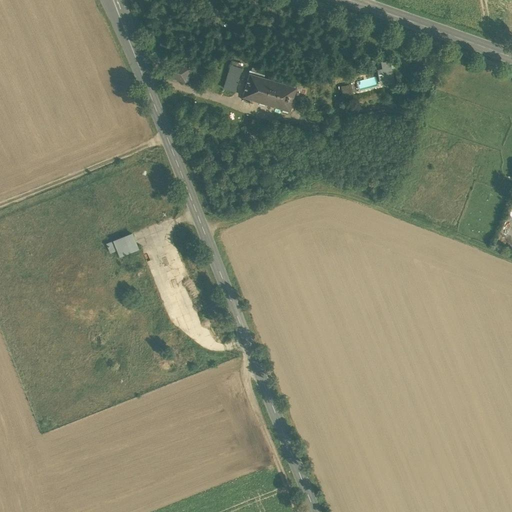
[(395,80),(391,59),(377,62),(380,82),(395,80)]
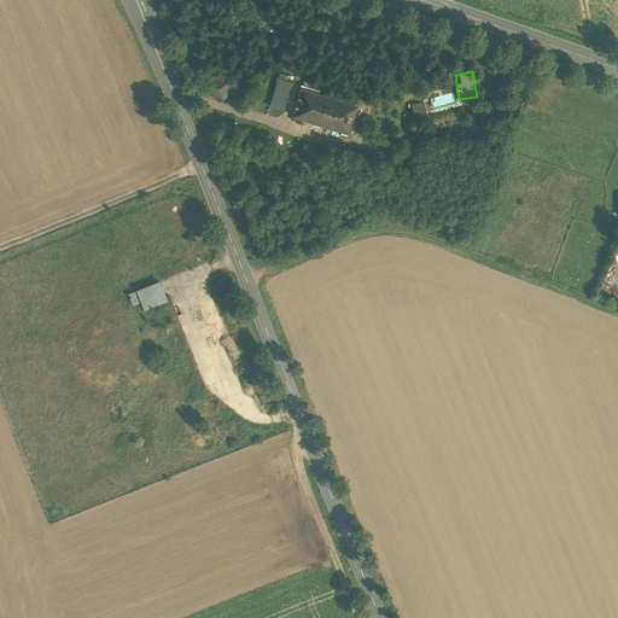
[(197,92),(225,100),(229,82),(202,74),(197,92)]
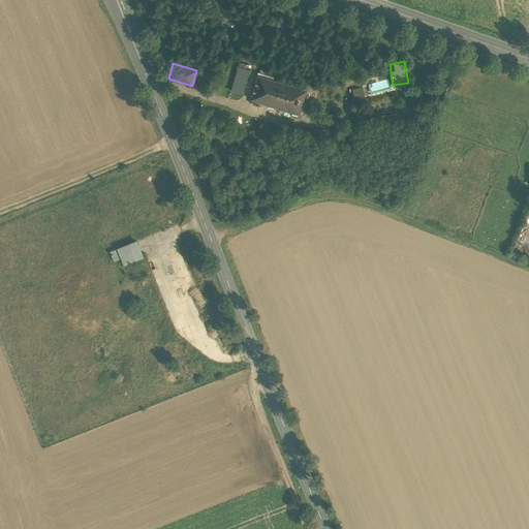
[(230,91),(242,95),(249,72),(239,69),(230,91)]
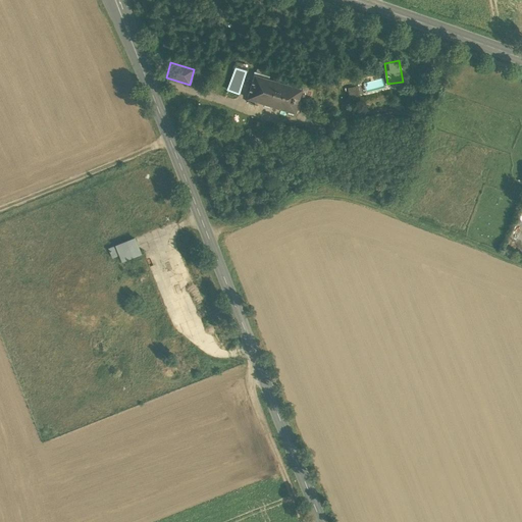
[(302,92),(254,76),(247,97),(295,112),(302,92)]
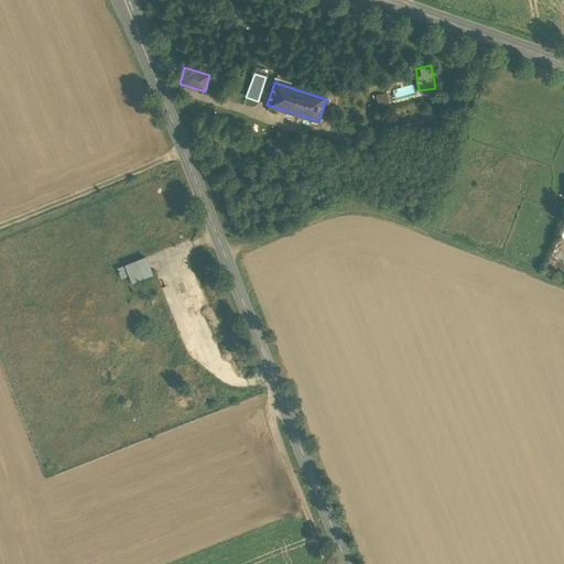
[(379,105),(390,102),(387,91),(377,95),(379,105)]
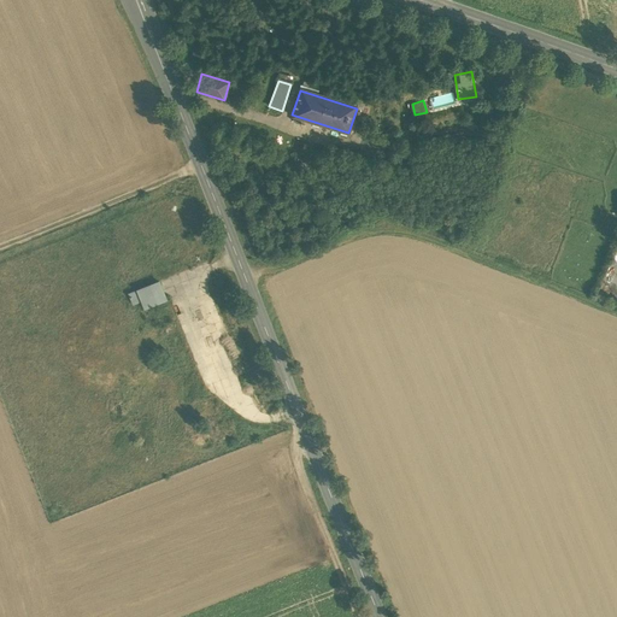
[(146,311),(168,301),(158,282),(129,295),(134,305),(141,301),(146,311)]
